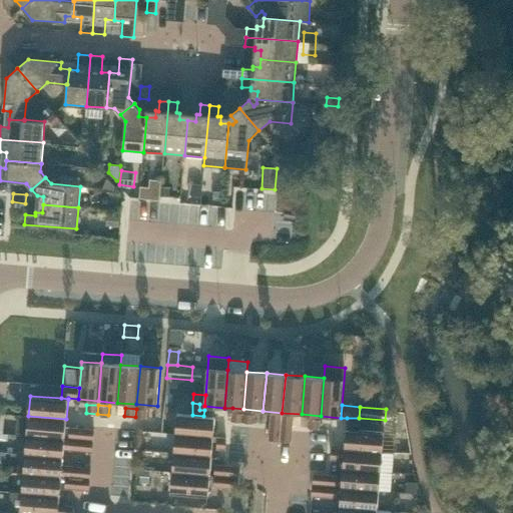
[(147,418),(147,410),(136,409),(135,417),(147,418)]
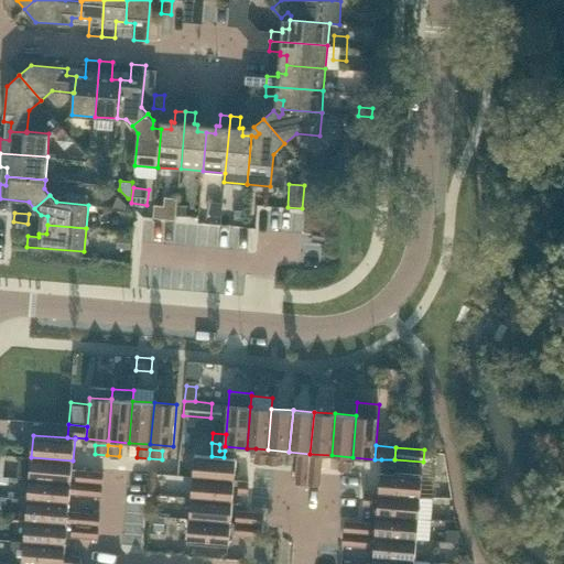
[(267,464),(268,455),(255,454),(255,463),(267,464)]
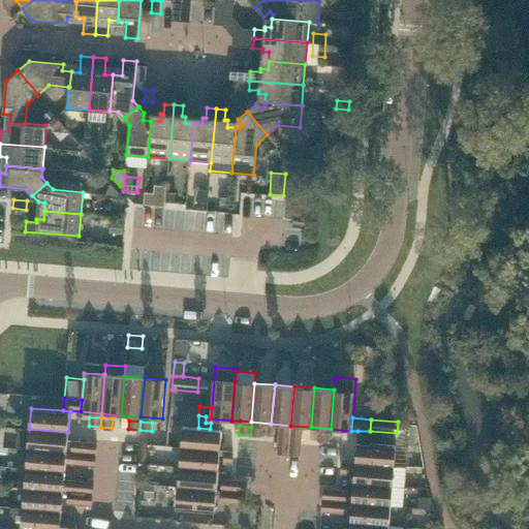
[(222,430),(210,429),(198,428),(183,427),(181,447),(220,450),(222,430)]
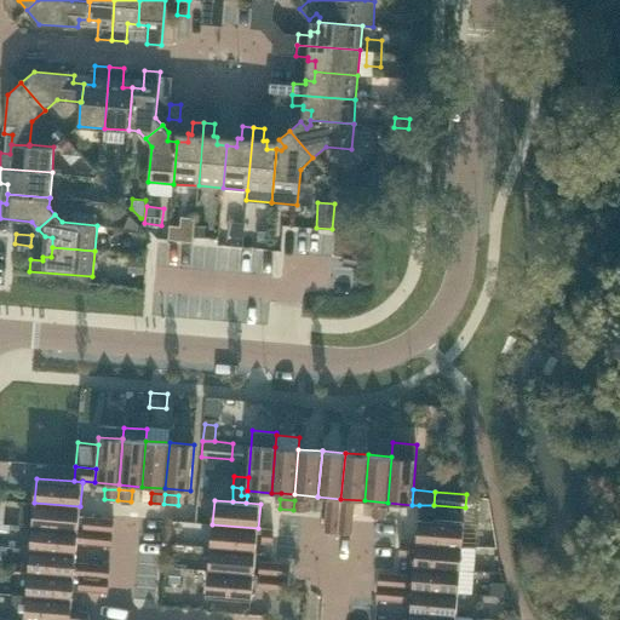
[(308,511),(308,501),(294,500),(293,510),(308,511)]
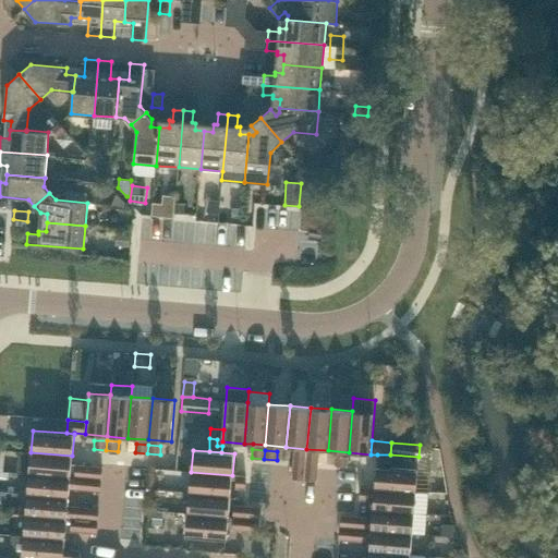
[(71,476),(72,456),(31,452),(29,473),(71,476)]
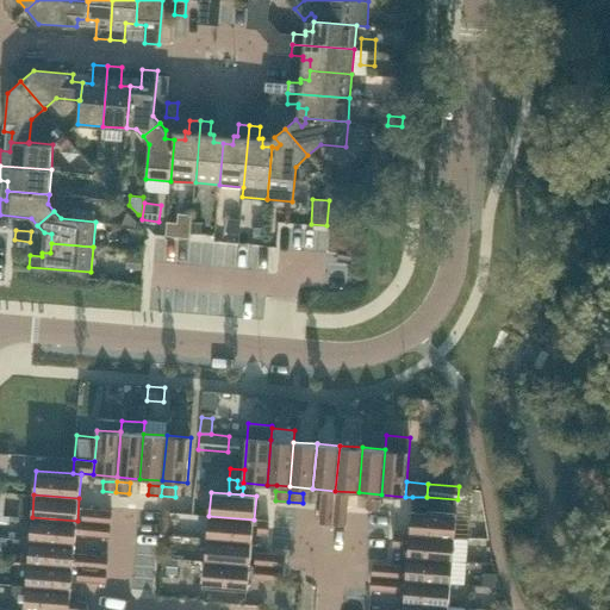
[(332,524),(335,496),(322,495),(319,523),(332,524)]
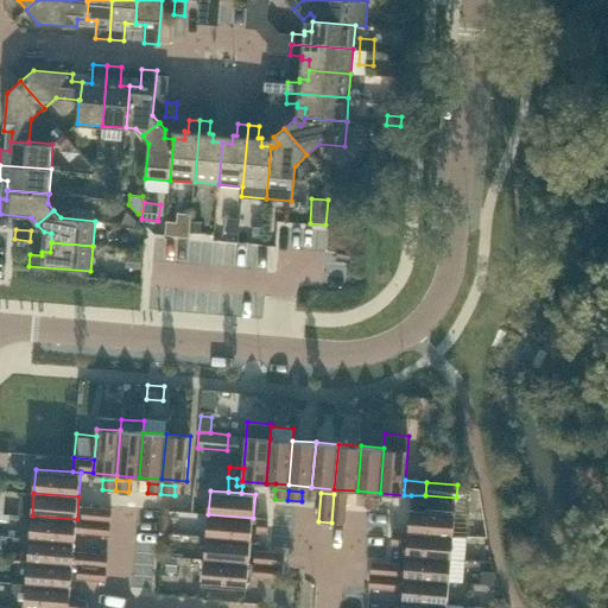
[(344,524),(347,495),(334,494),(331,523),(344,524)]
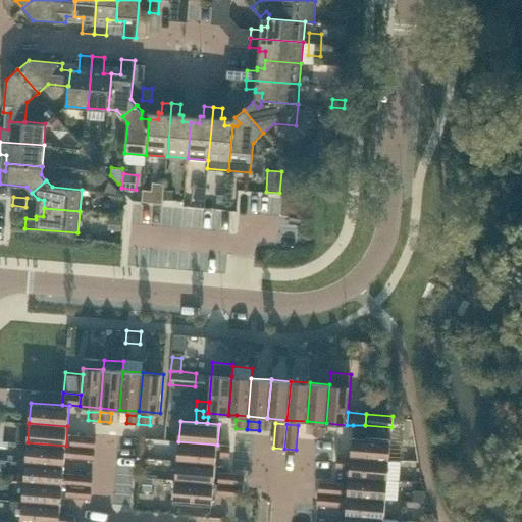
[(364,437),(365,425),(353,425),(352,436),(364,437)]
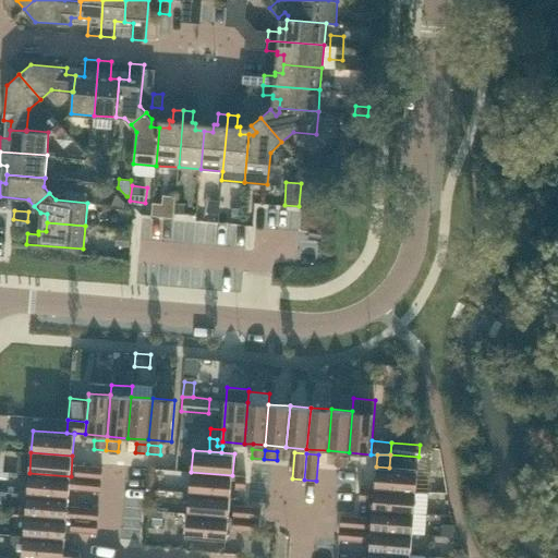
[(348,466),(349,457),(336,456),(335,465),(348,466)]
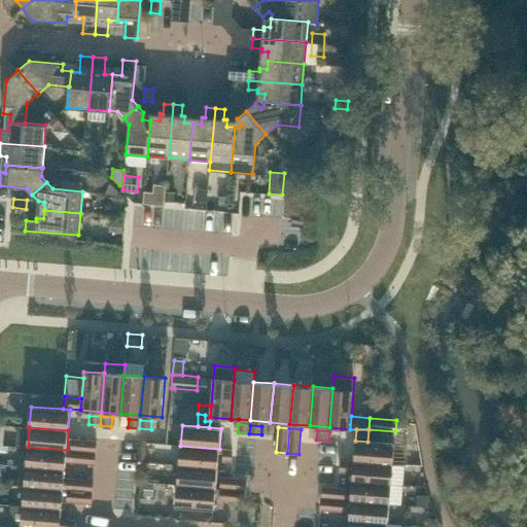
[(97,441),(77,440),(72,438),(71,451),(96,453),(97,441)]
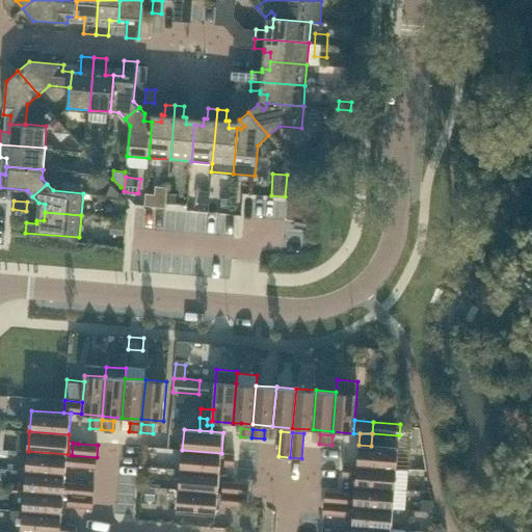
[(398,448),(371,446),(358,445),(357,466),(396,469),(398,448)]
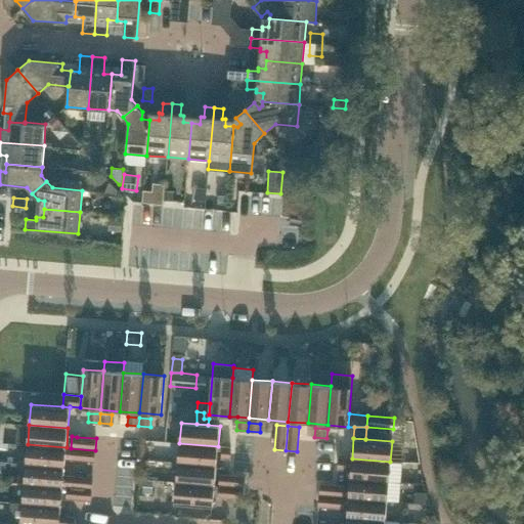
[(150,461),(153,440),(143,440),(141,461),(150,461)]
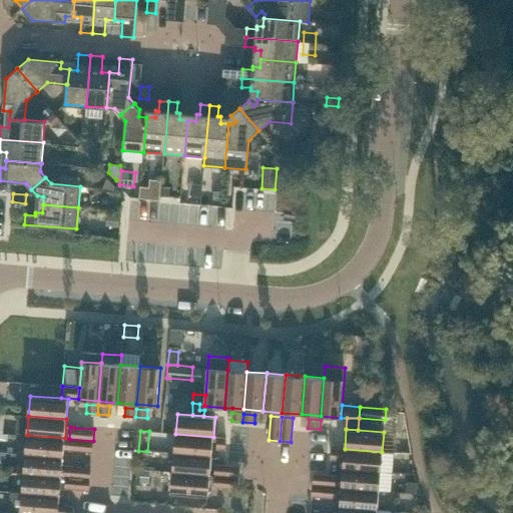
[(211,456),(213,437),(175,434),(174,453),(211,456)]
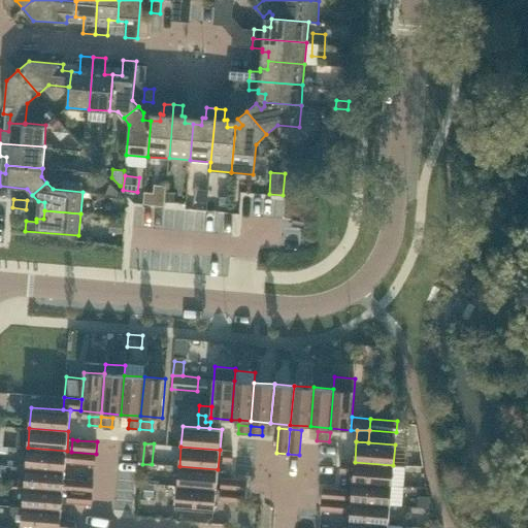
[(65,470),(67,451),(28,448),(26,467),(65,470)]
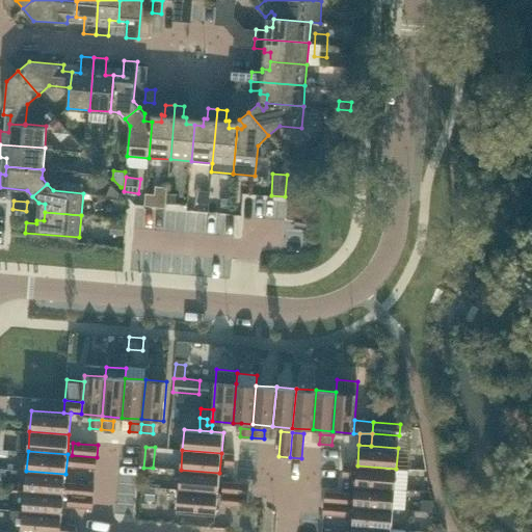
[(234,467),(235,454),(225,453),(224,466),(234,467)]
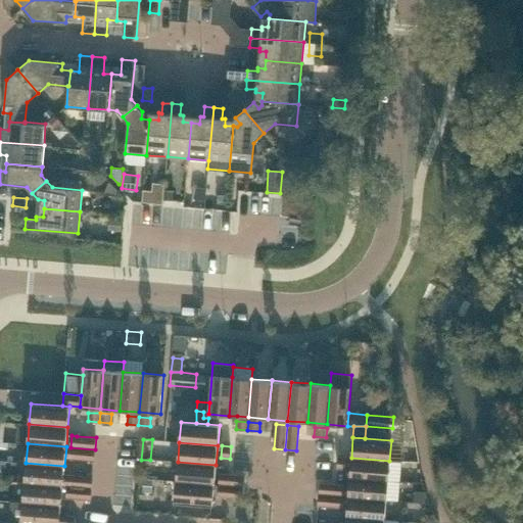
[(94,461),(95,449),(70,447),(69,459),(94,461)]
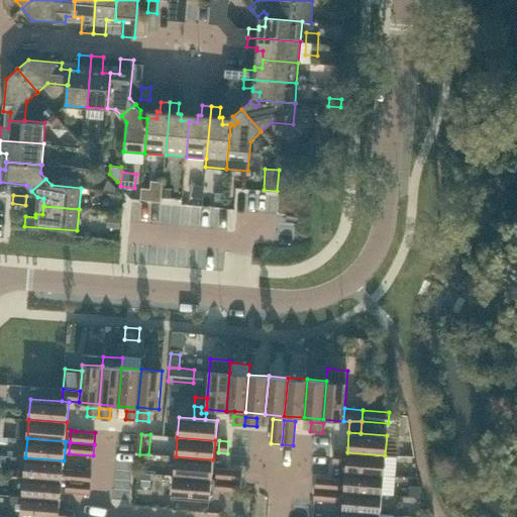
[(385,455),(347,452),(334,451),(333,463),(346,464),(345,472),(384,475),(385,455)]
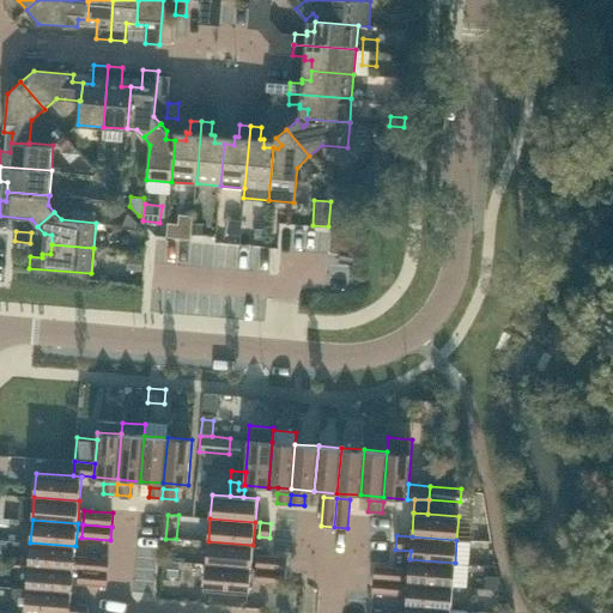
[(252,568),(253,545),(208,541),(206,564),(252,568)]
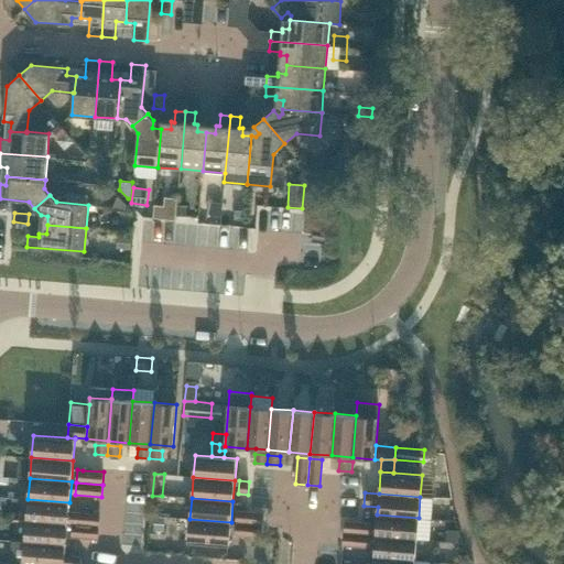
[(67,524),(69,502),(28,499),(26,520),(67,524)]
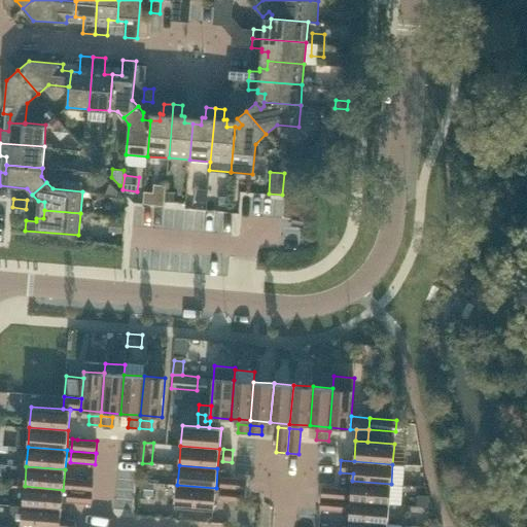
[(246,479),(231,478),(221,477),(220,489),(245,491),(246,479)]
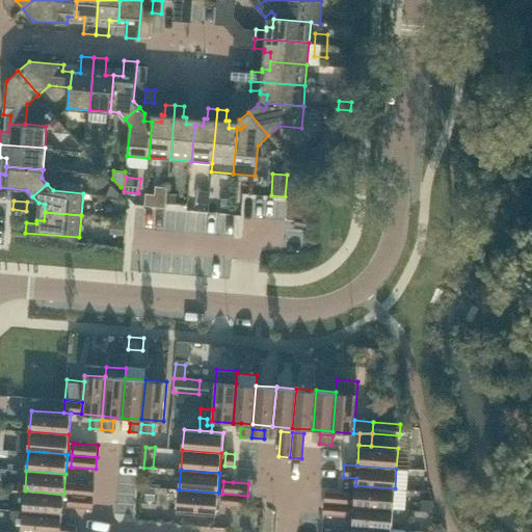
[(94,497),(95,485),(70,483),(69,495),(94,497)]
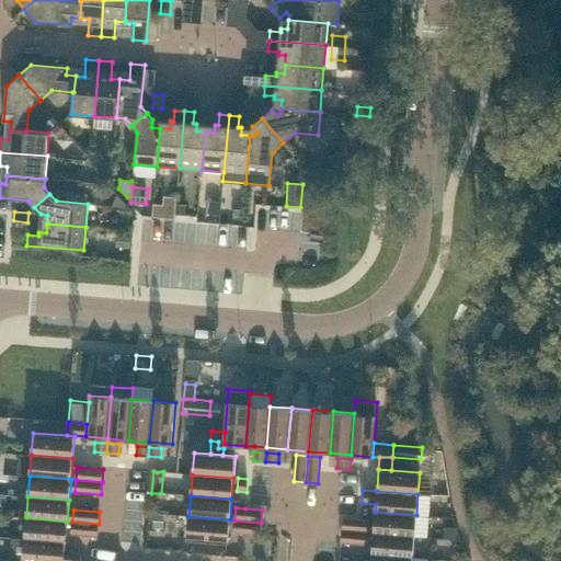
[(414,536),(416,515),(375,512),(373,533),(414,536)]
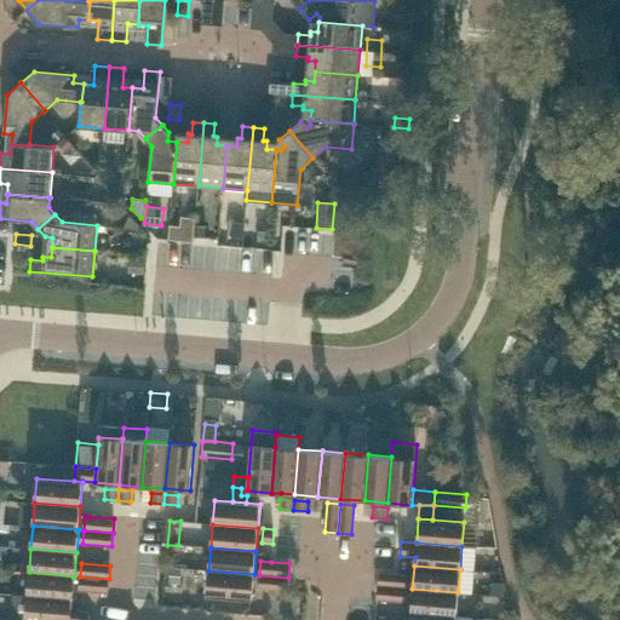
[(252,598),(254,574),(208,570),(206,595),(252,598)]
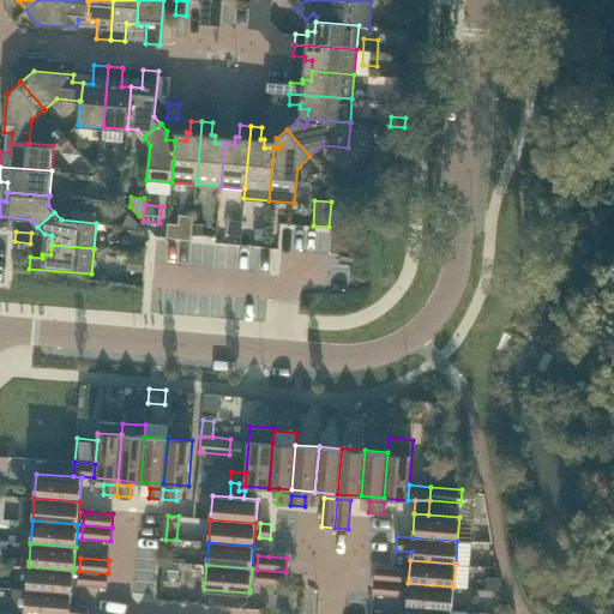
[(72,594),(73,571),(29,566),(26,590),(72,594)]
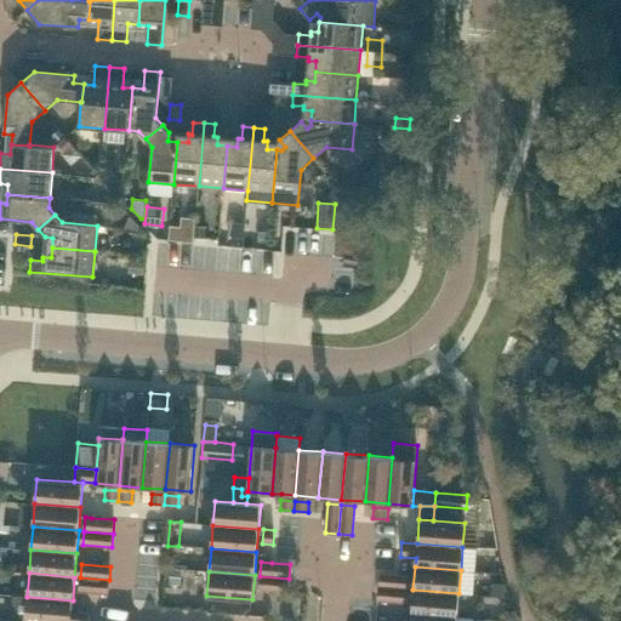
[(409,576),(393,574),(380,573),(379,587),(408,590),(409,576)]
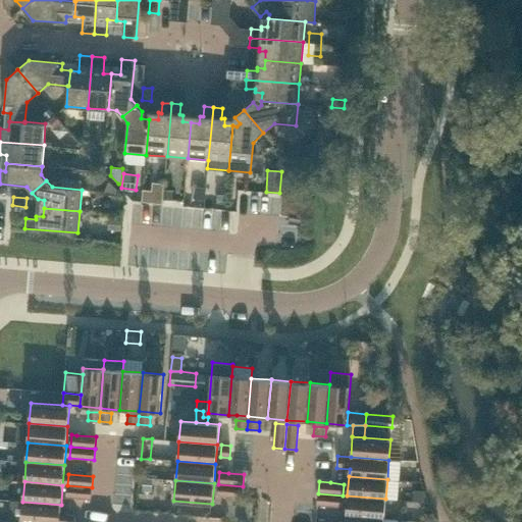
[(242,498),(243,486),(218,484),(217,496),(242,498)]
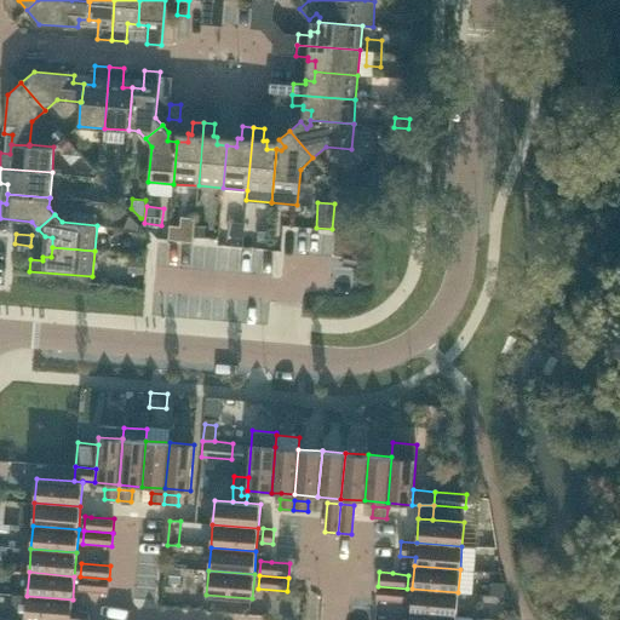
[(108,592),(109,579),(80,577),(79,590),(108,592)]
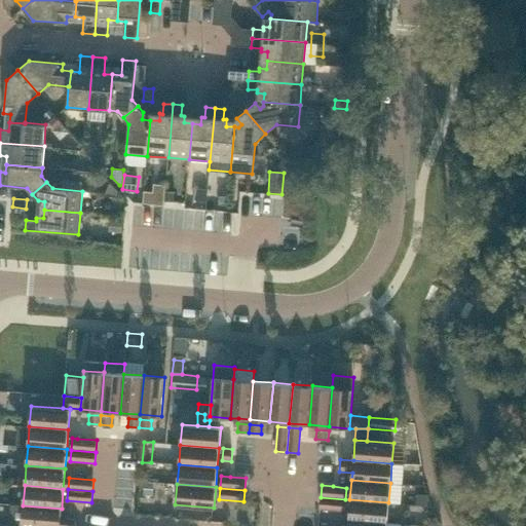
[(349,499),(345,499),(321,497),(320,509),(344,511),(344,509),(349,509),(348,520),(387,522),(388,502),(349,499)]
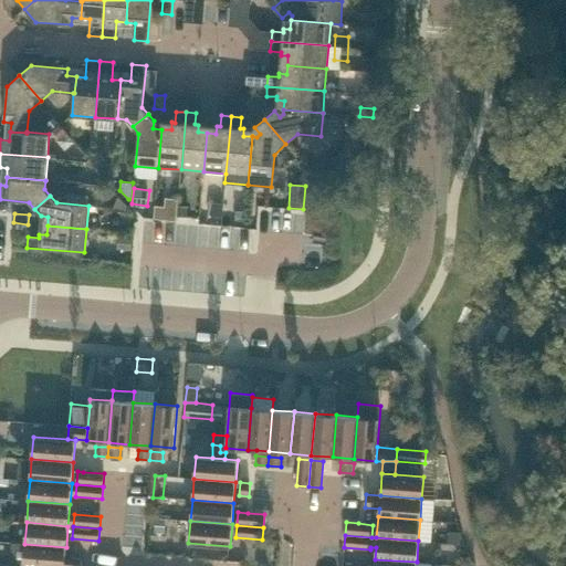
[(24,565),(64,565),(66,547),(24,544),(22,565),(24,565)]
